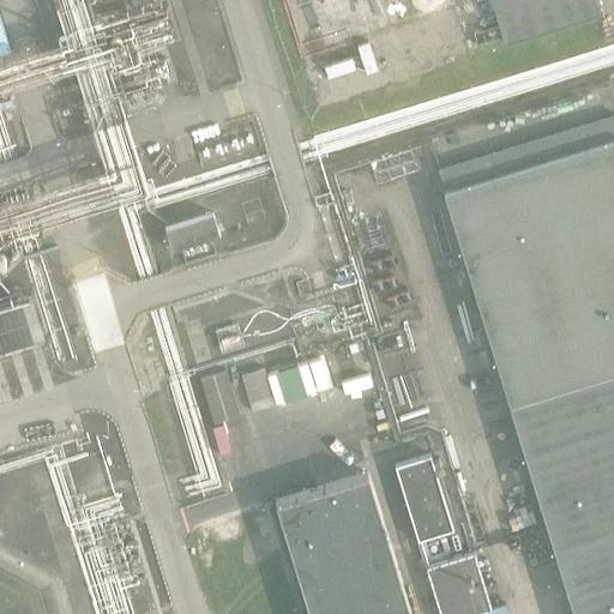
[(594,0),(489,0),(498,25),(473,32),(477,47),(503,37),(504,43),(599,14),(594,0)]
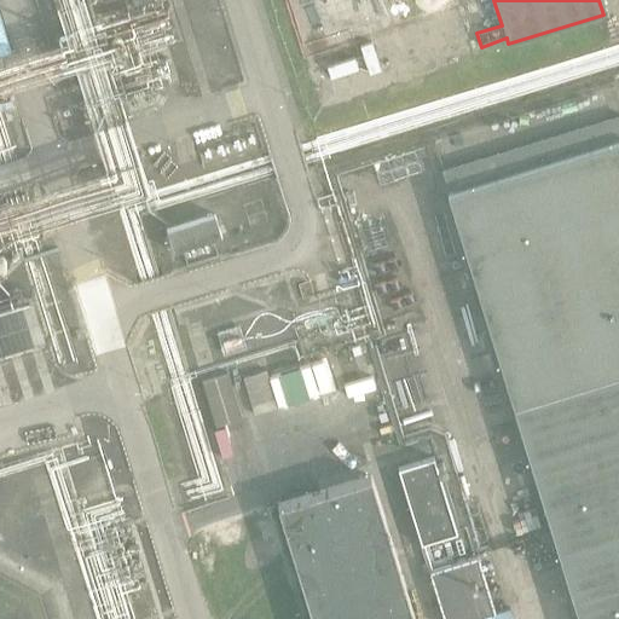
[(618,114),(443,169),(441,169),(447,189),(618,134),(618,114)]
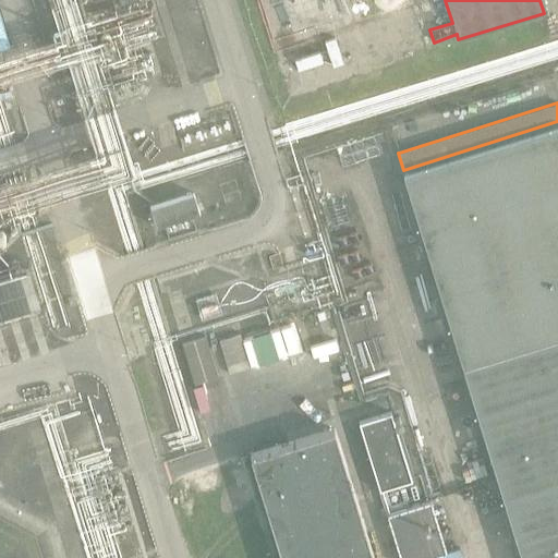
[(557,557),(557,126),(403,176),(522,557),(557,557)]
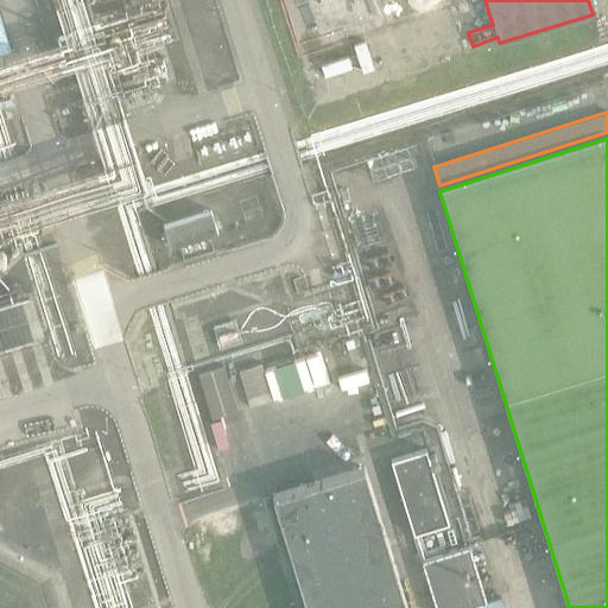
[(210,210),(163,226),(170,247),(179,245),(209,235),(216,233),(210,210)]
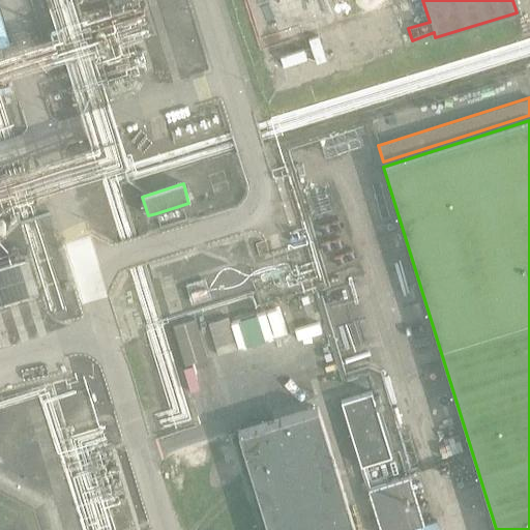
[(301,231),(289,235),(293,246),(305,242),(301,231)]
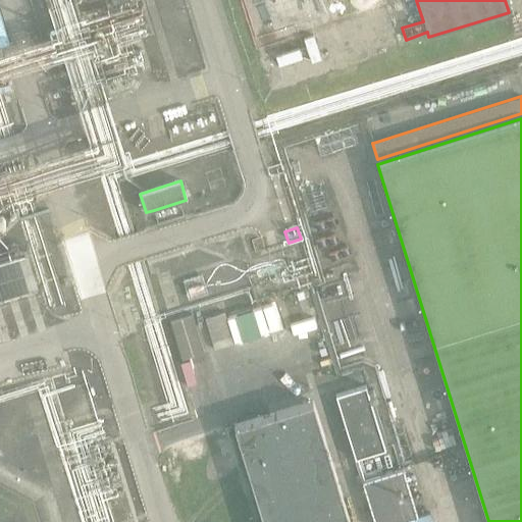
[(0,305),(34,296),(23,261),(0,267),(0,305)]
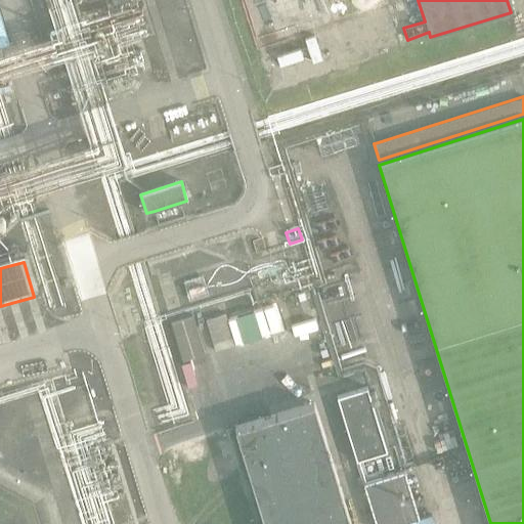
[(224,314),(205,319),(215,352),(235,346),(224,314)]
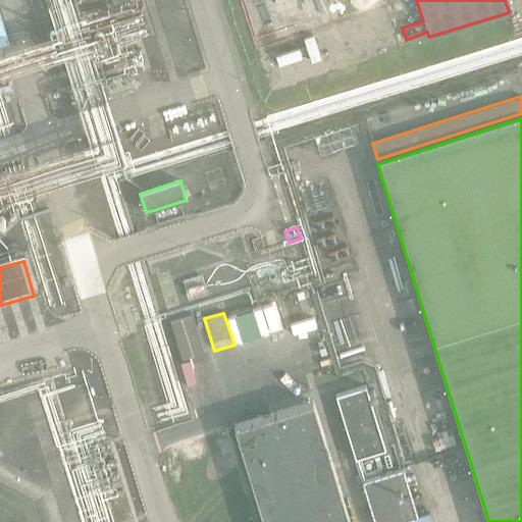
[(192,316),(170,322),(181,361),(203,355),(192,316)]
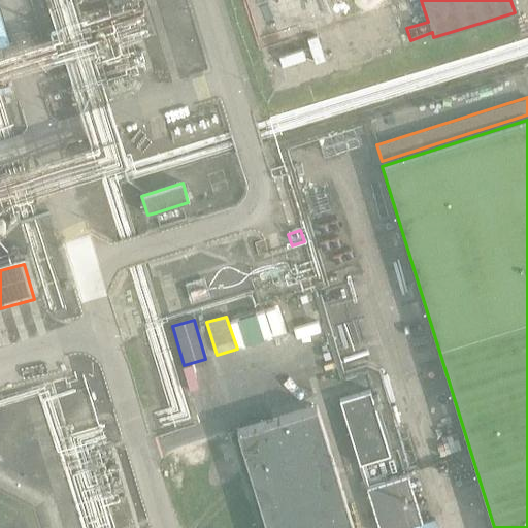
[(390,455),(370,391),(339,400),(359,464),(390,455)]
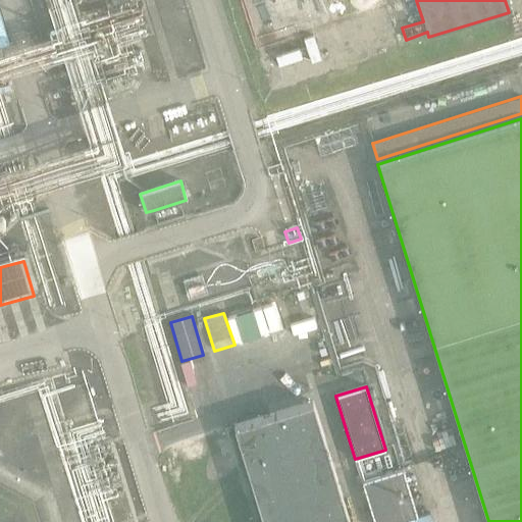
[(349,521),(312,403),(271,415),(233,427),(263,521),(349,521)]
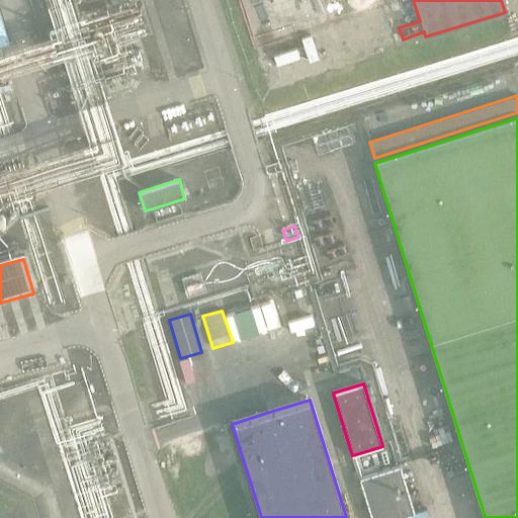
[(370,517),(398,517),(414,513),(400,465),(359,478),(370,517)]
